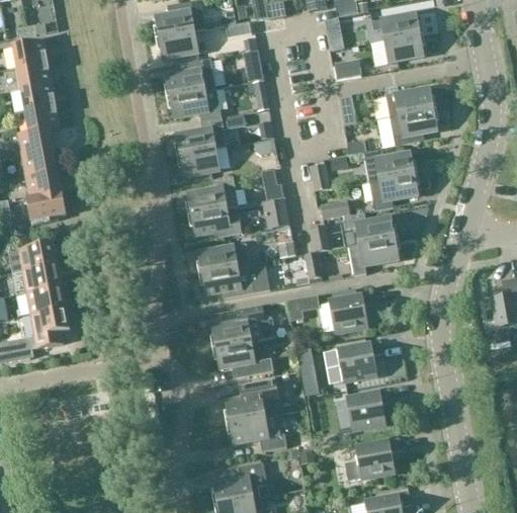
[(155,15),(159,36),(193,30),(205,28),(200,0),(195,0),(179,3),(180,11),(155,15)]
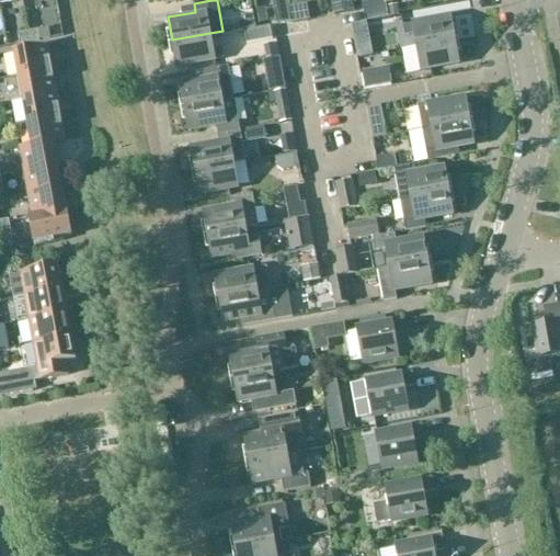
[(290,18),(286,0),(273,0),(276,21),(290,18)]
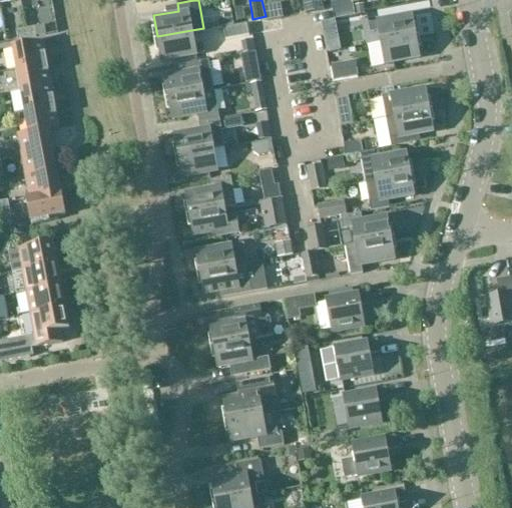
[(378,28),(381,39),(415,33),(411,12),(368,20),(370,29),(378,28)]
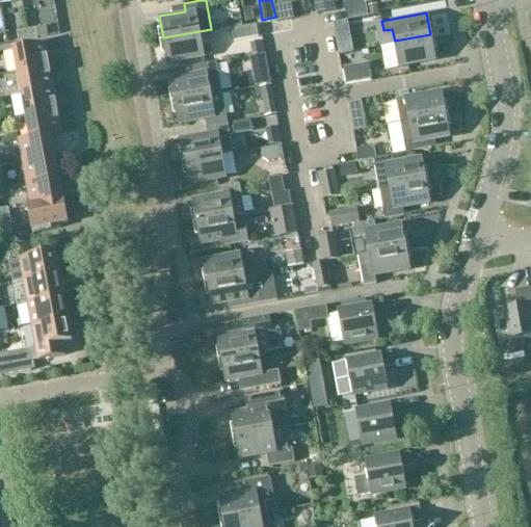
[(232,26),(234,37),(258,33),(256,22),(232,26)]
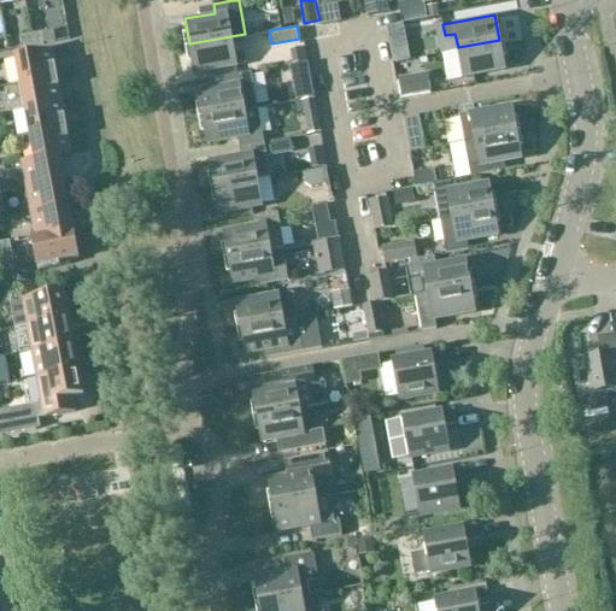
[(44,28),(46,40),(56,37),(53,27),(44,28)]
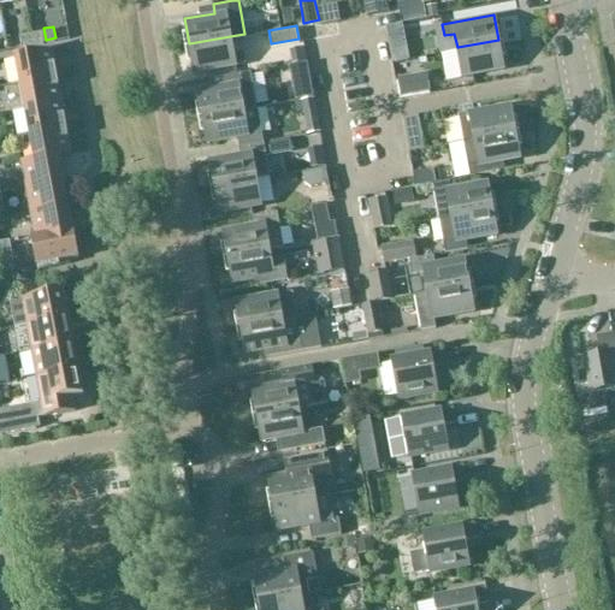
[(35,41),(46,40),(43,28),(33,30),(35,41)]
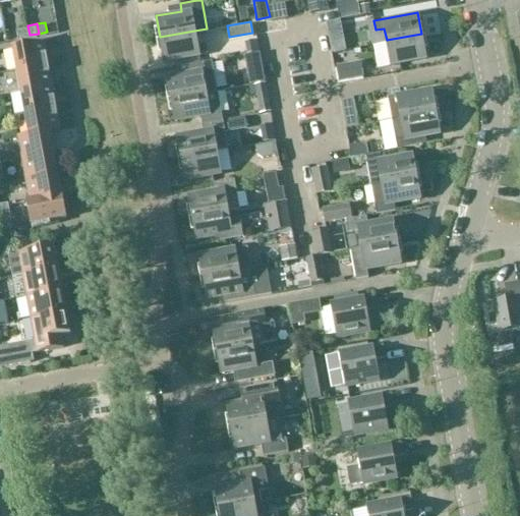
[(18,37),(30,35),(27,25),(16,27),(18,37)]
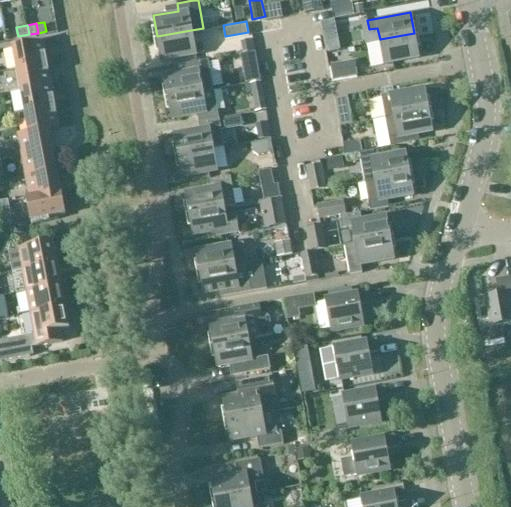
[(191,30),(157,36),(161,58),(204,50),(202,40),(194,42),(191,30)]
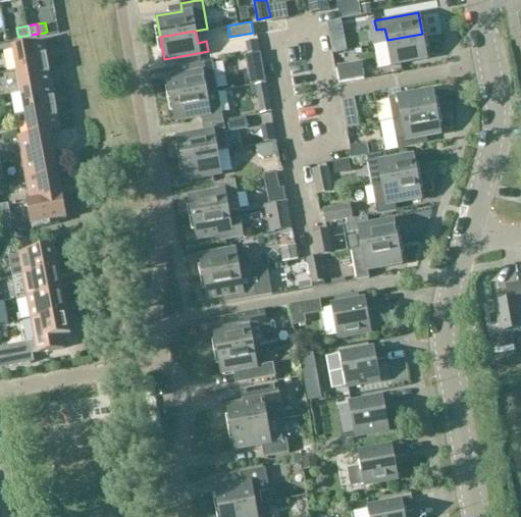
[(426,55),(422,34),(387,40),(391,62),(426,55)]
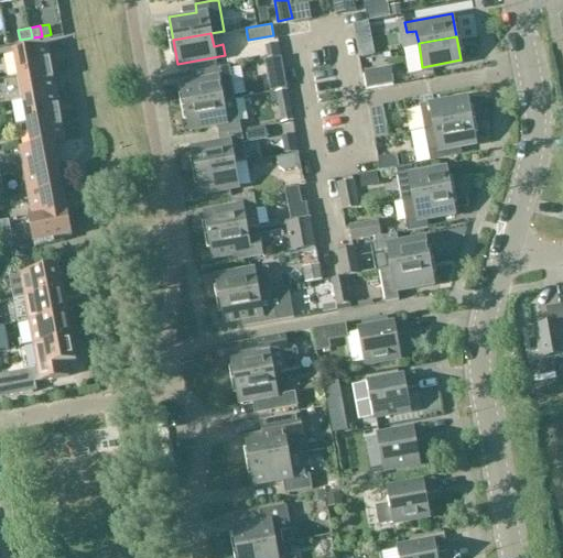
[(18,72),(52,66),(47,42),(13,47),(18,72)]
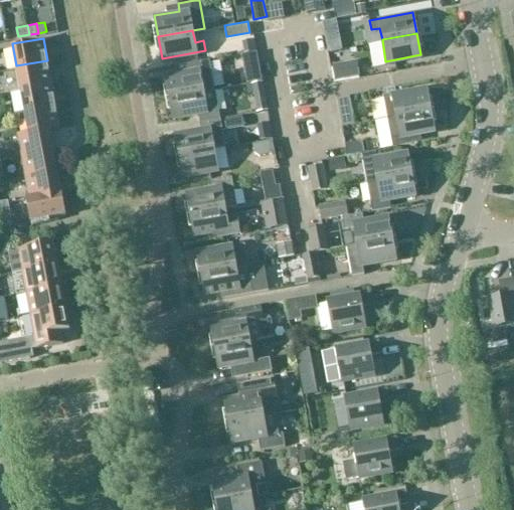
[(164,74),(168,96),(213,88),(209,57),(172,64),(173,72),(164,74)]
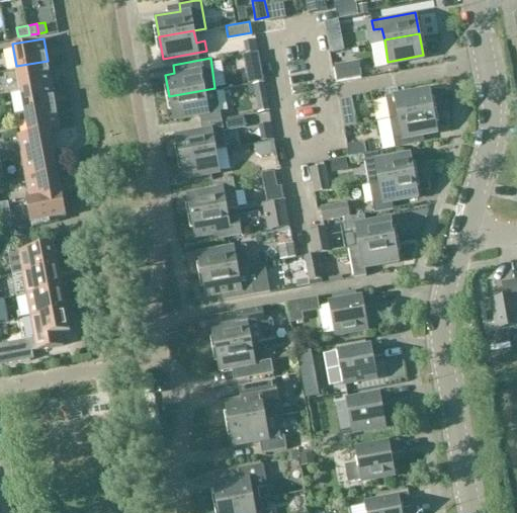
[(352,60),(332,63),(335,79),(354,76),(352,60)]
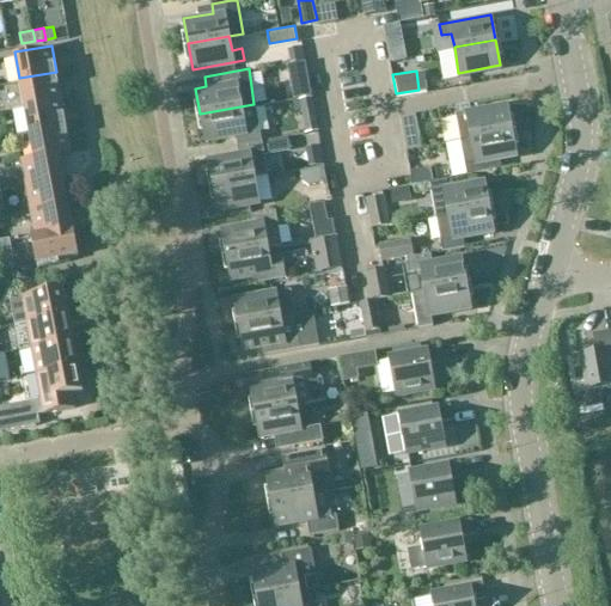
[(56,72),(19,78),(24,104),(61,97),(56,72)]
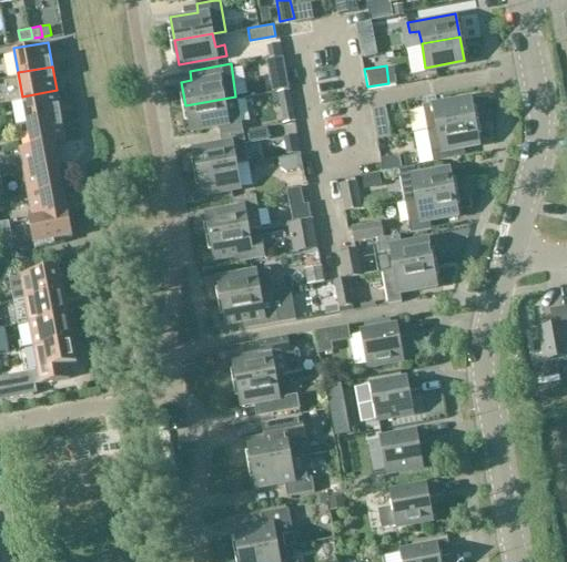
[(22,96),(27,120),(61,113),(57,90),(22,96)]
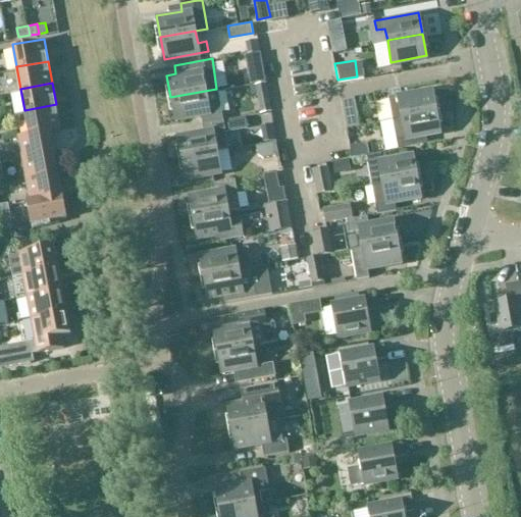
[(388,96),(393,117),(436,109),(432,88),(388,96)]
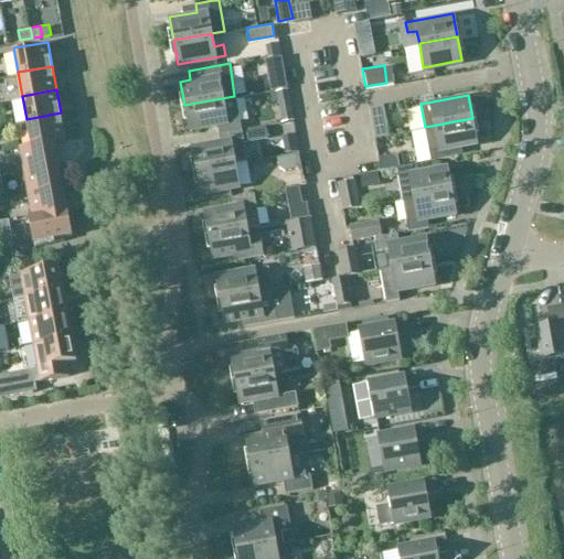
[(238,119),(234,96),(184,105),(189,128),(216,122),(219,131),(241,128),(238,119)]
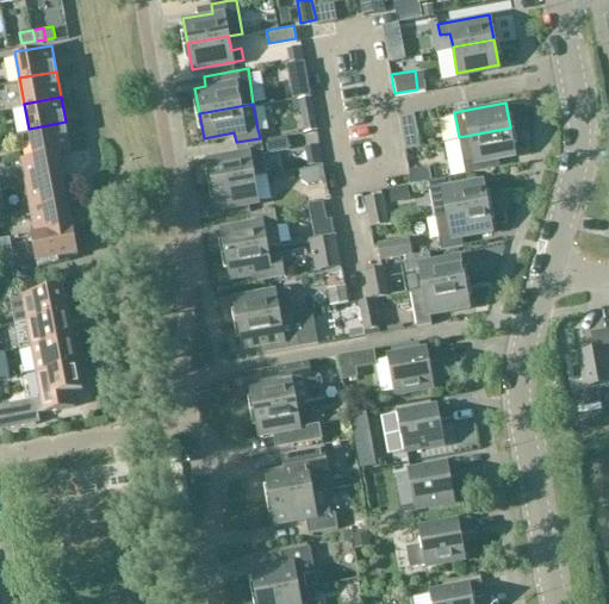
[(418,109),(399,112),(402,125),(421,122),(418,109)]
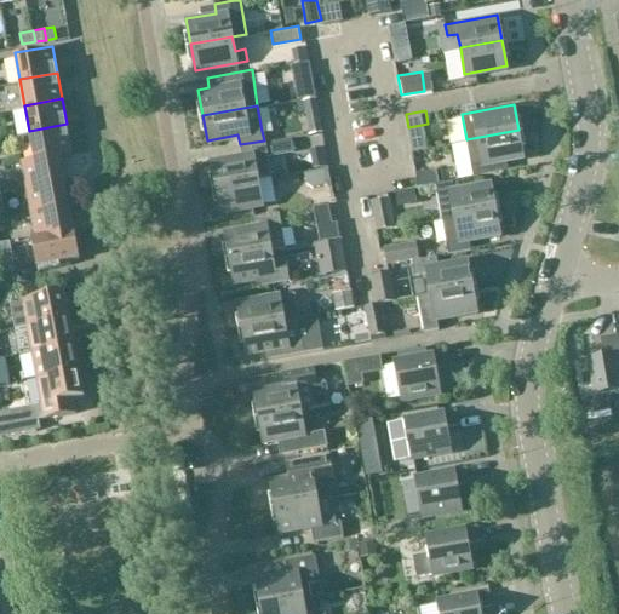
[(58,153),(72,150),(67,124),(29,131),(34,156),(58,151),(58,153)]
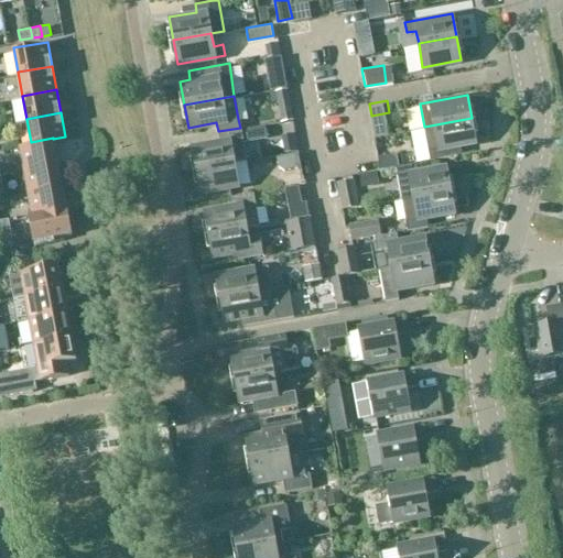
[(274,149),(291,146),(287,112),(269,115),(274,149)]
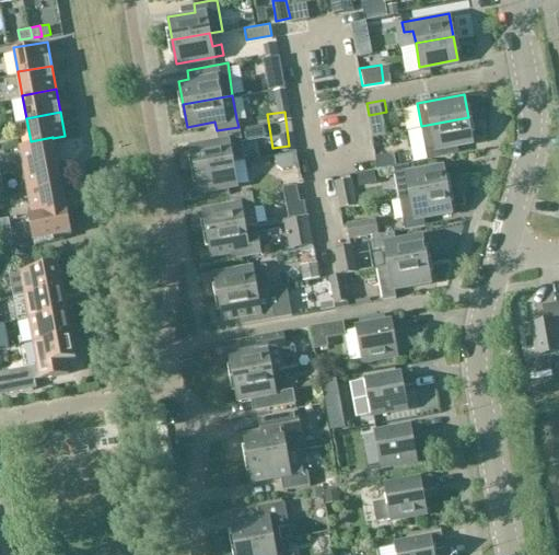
[(473,140),(468,117),(421,126),(427,158),(454,152),(453,145),(473,140)]
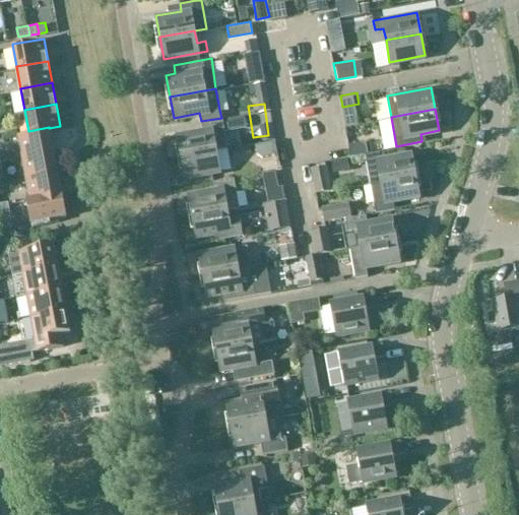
[(243,114),(236,115),(221,118),(201,121),(202,129),(177,134),(181,155),(226,147),(223,129),(245,126),(243,114)]
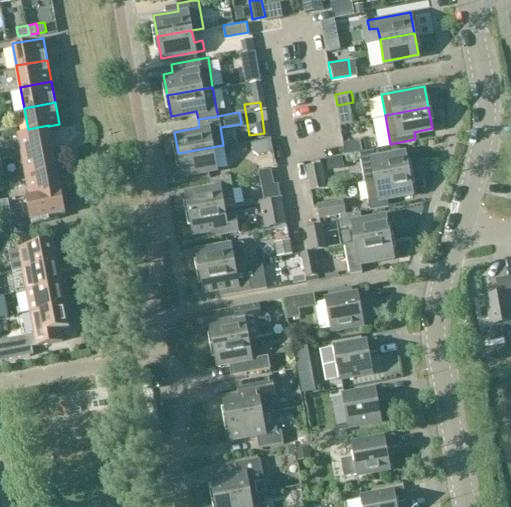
[(21,152),(52,146),(48,126),(48,125),(28,129),(17,131),(21,152)]
